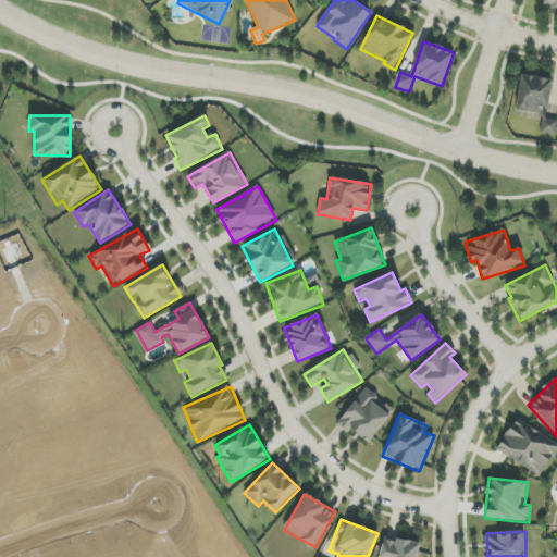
[(379,556),(416,556),(420,544),(384,536),(379,556)]
